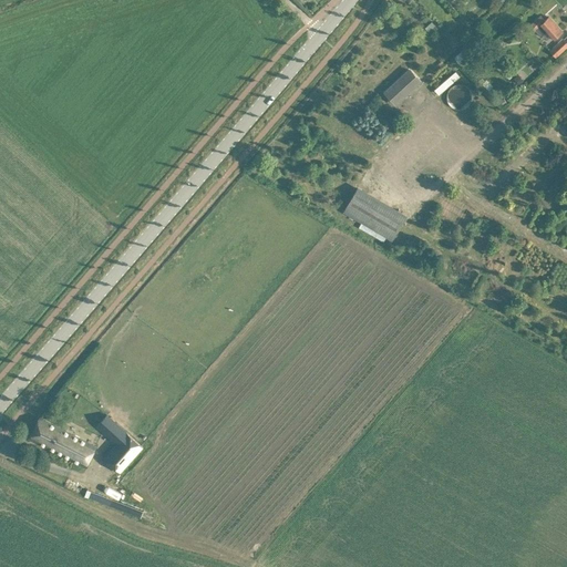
[(540,16),(527,28),(532,33),(535,30),(540,35),(547,31),(554,39),(563,31),(549,17),(545,20),(540,16)]
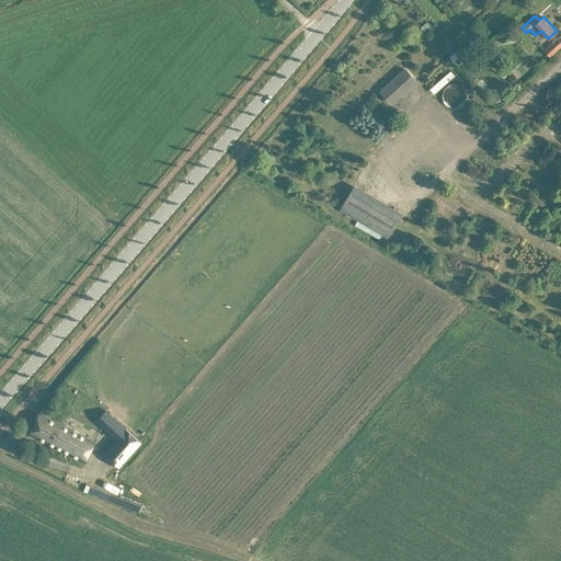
[(510,23),(503,29),(510,35),(515,30),(510,23)]
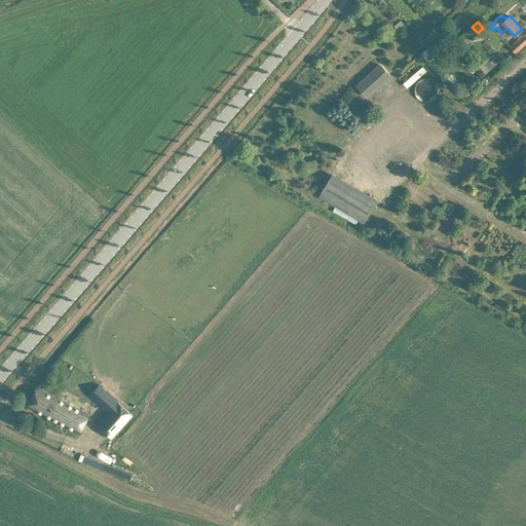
[(510,46),(516,52),(525,43),(525,40),(522,36),(510,46)]
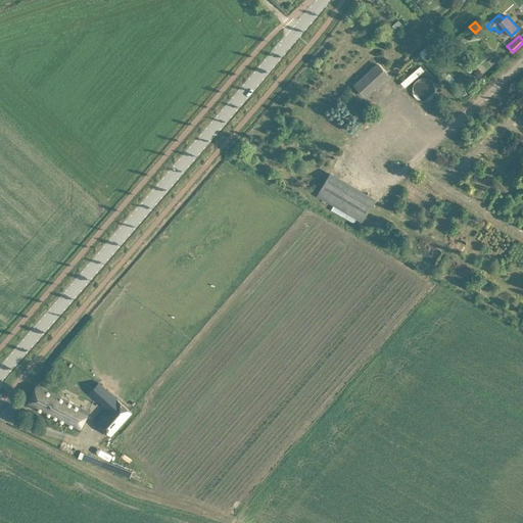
[(422,57),(432,48),(428,44),(418,53),(422,57)]
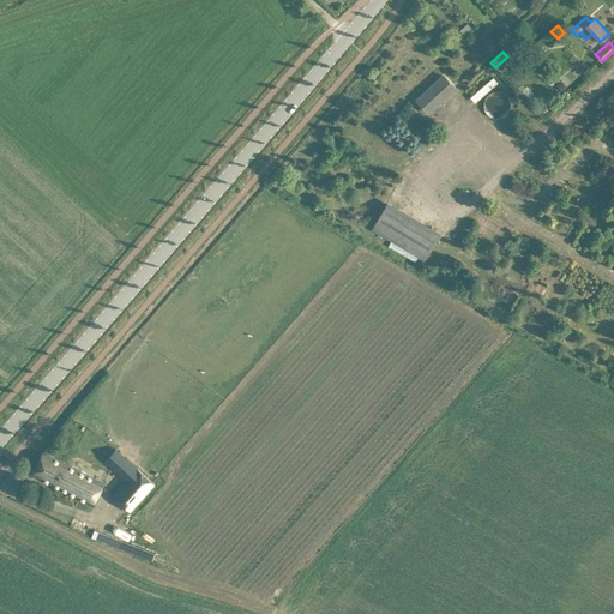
[(428,112),(455,88),(444,76),(417,100),(428,112)]
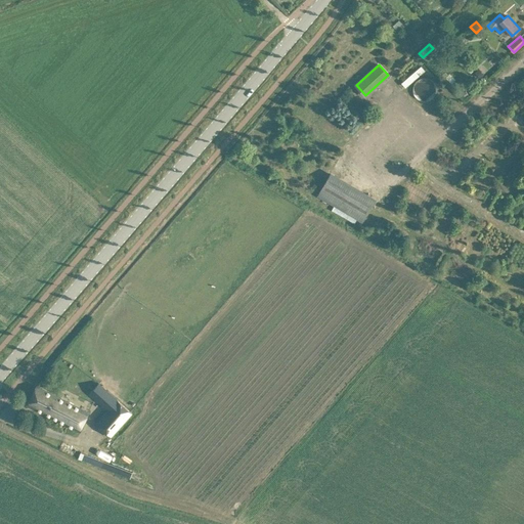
[(421,66),(401,82),(405,87),(425,70),(421,66)]
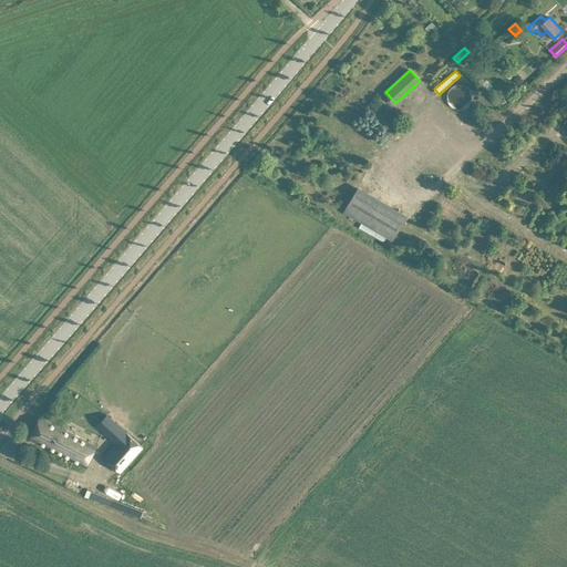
[(358,188),(343,212),(361,222),(377,230),(378,232),(385,236),(392,240),(405,216),(358,188)]
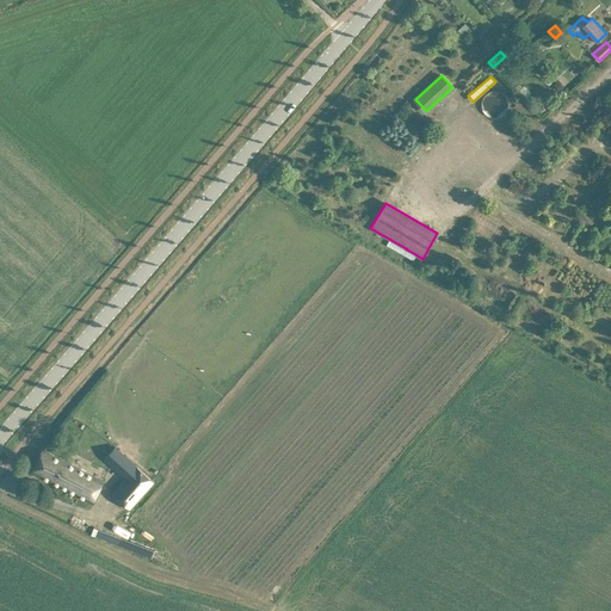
[(105,458),(125,477),(111,493),(129,508),(154,481),(115,446),(105,458)]
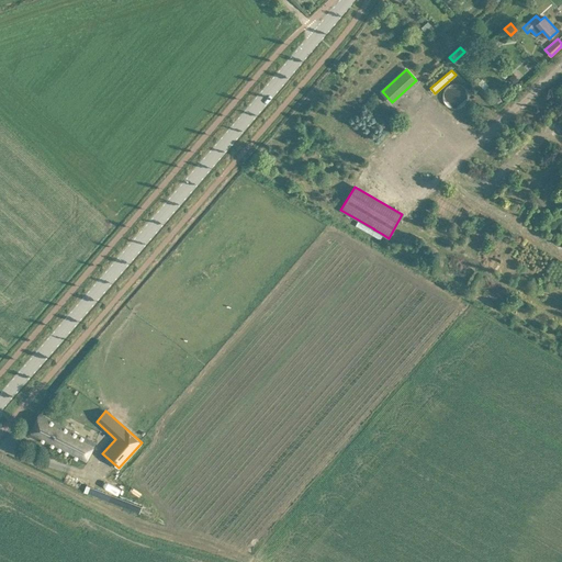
[(40,413),(30,434),(85,462),(96,441),(40,413)]
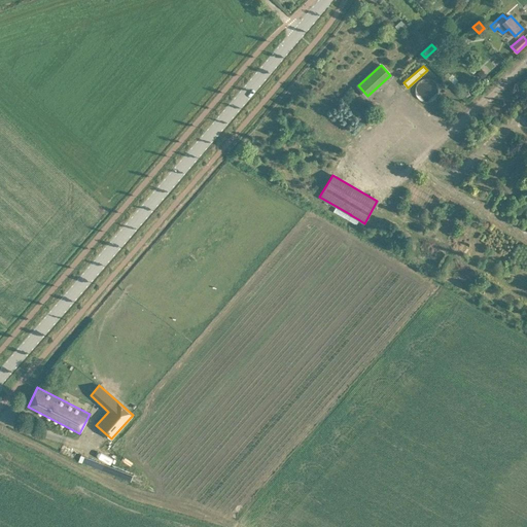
[(100,447),(97,455),(112,461),(116,453),(100,447)]
